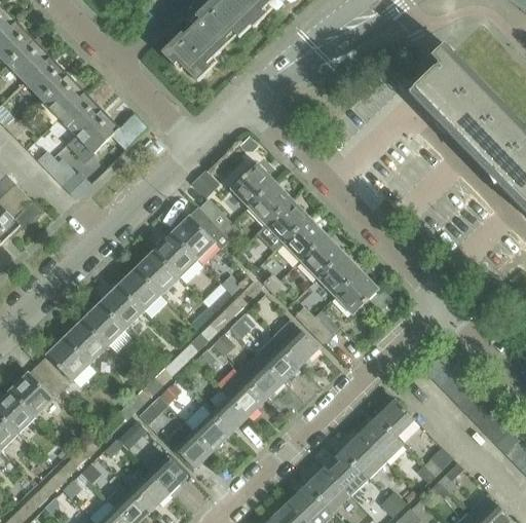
[(208,65),(236,37),(239,39),(252,27),(226,0),(214,0),(196,17),(200,23),(185,37),(183,35),(162,53),(176,67),(179,64),(197,83),(212,69),(208,65)]
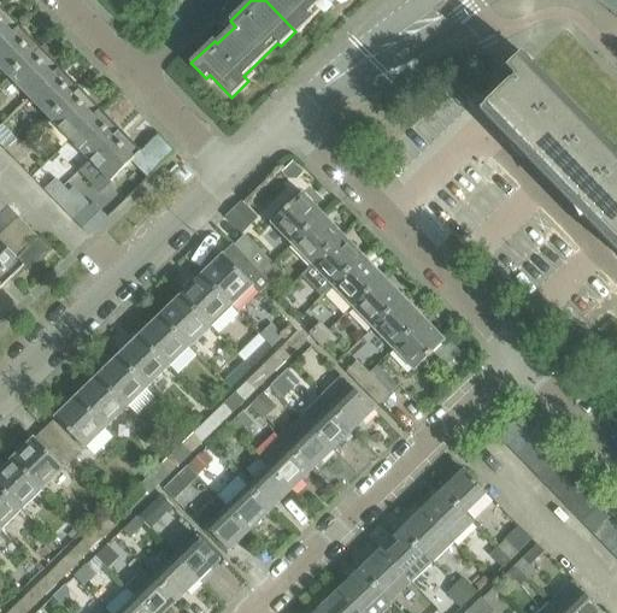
[(309,13),(322,0),(265,0),(295,31),(298,34),(313,18),(309,13)]
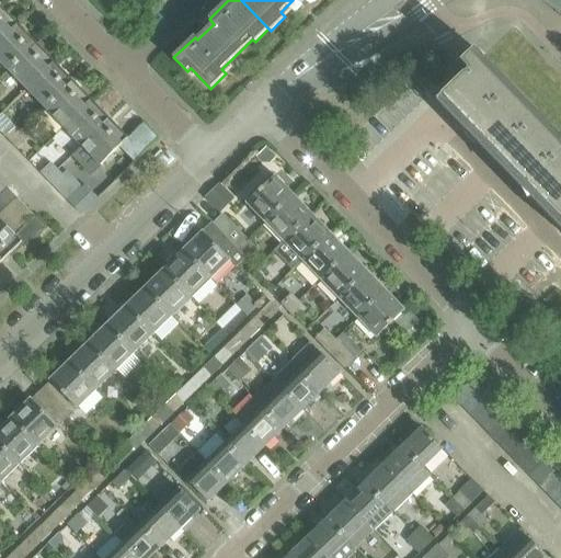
[(0,40),(18,23),(0,4),(0,40)]
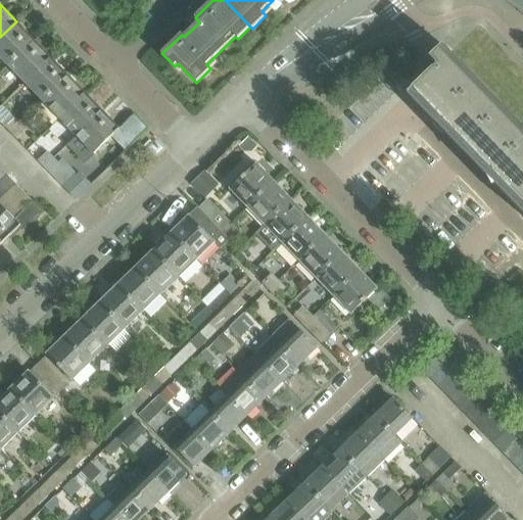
[(0,57),(7,65),(34,39),(16,21),(0,37),(0,57)]
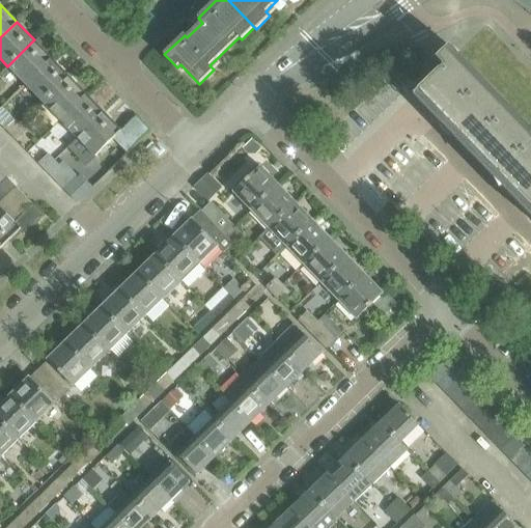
[(25,84),(52,58),(34,39),(7,66),(25,84)]
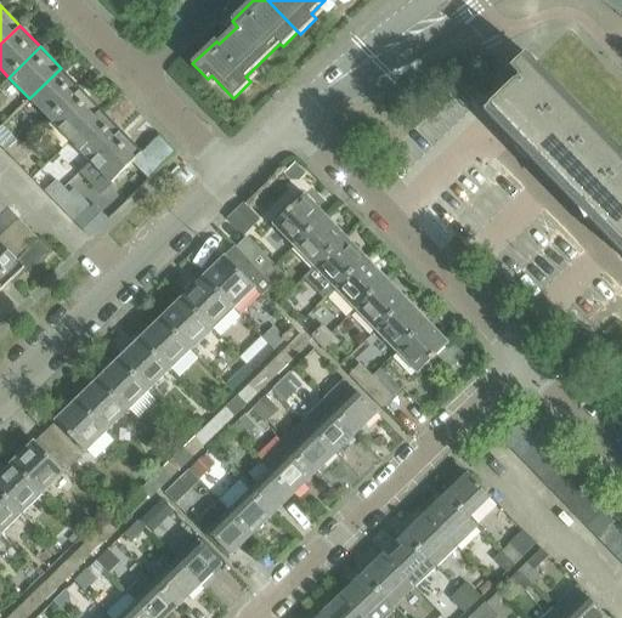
[(621,162),(530,67),(490,105),(569,186),(621,239),(621,162)]
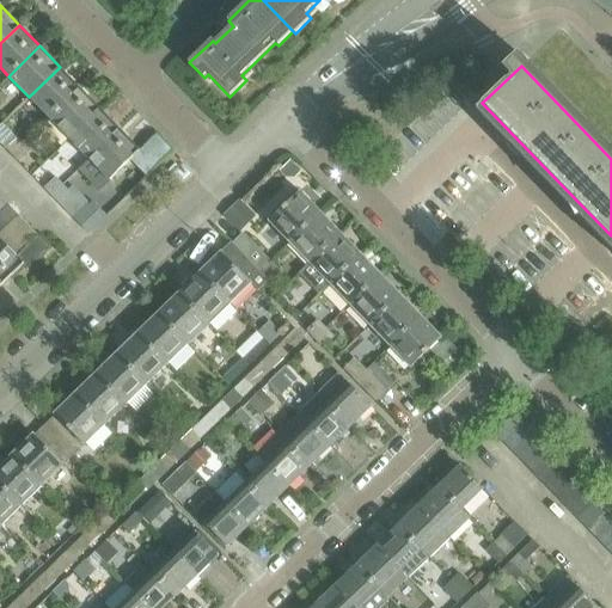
[(48,117),(79,87),(60,67),(29,97),(48,117)]
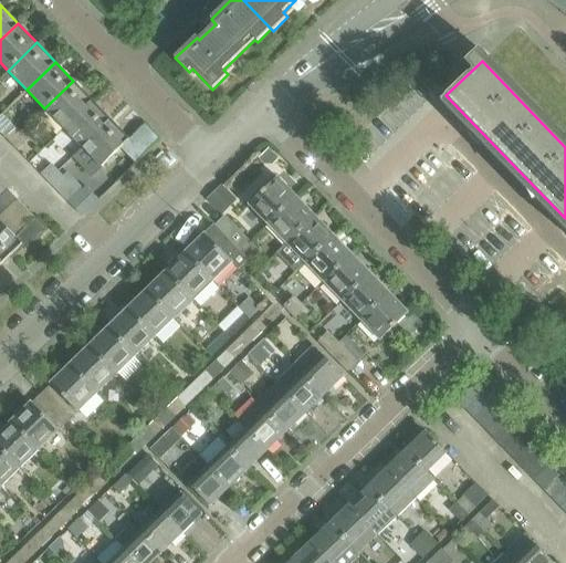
[(63,128),(92,100),(73,81),(44,108),(63,128)]
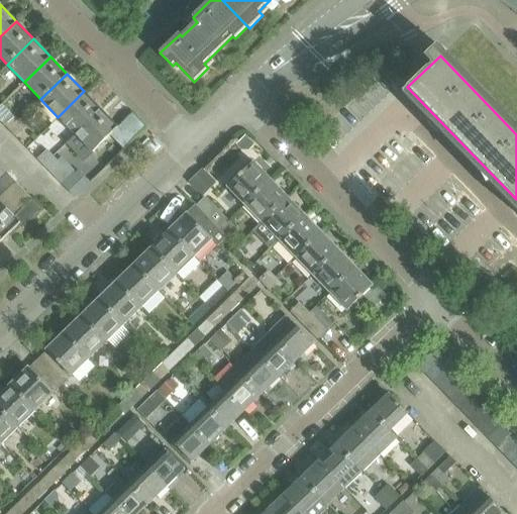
[(75,134),(101,109),(84,91),(58,117),(75,134)]
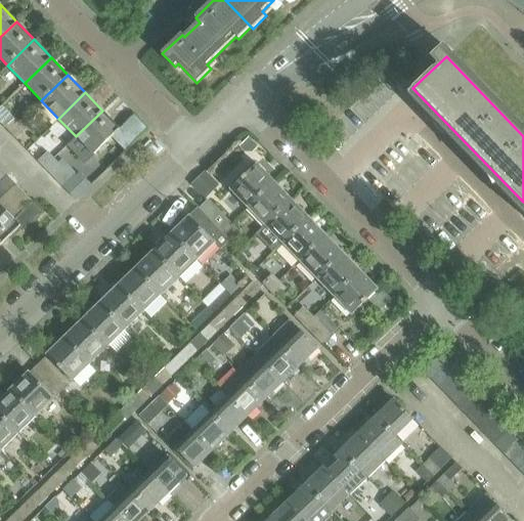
[(80,140),(72,148),(85,162),(93,154),(120,128),(102,111),(76,136),(80,140)]
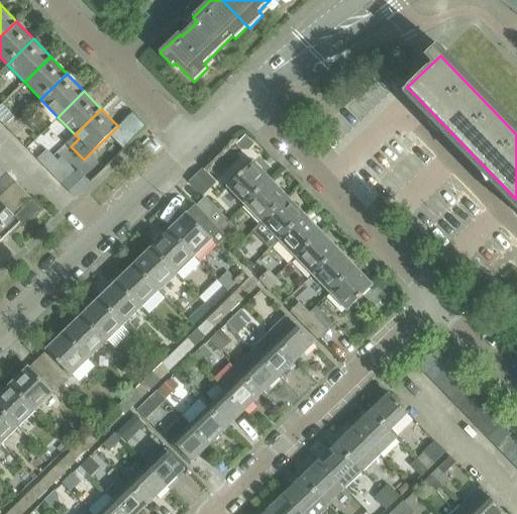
[(9,129),(19,120),(13,113),(3,123),(9,129)]
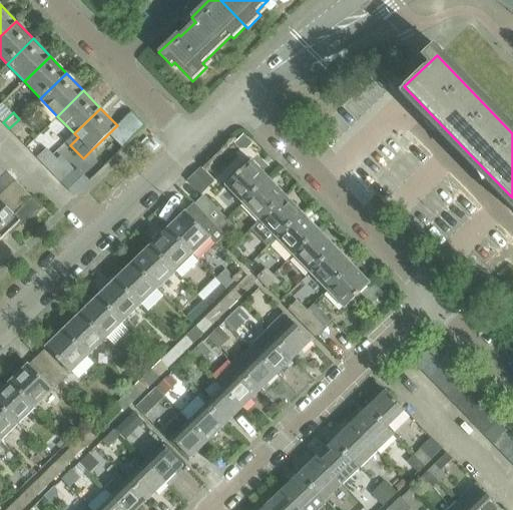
[(16,134),(25,125),(19,119),(9,128),(16,134)]
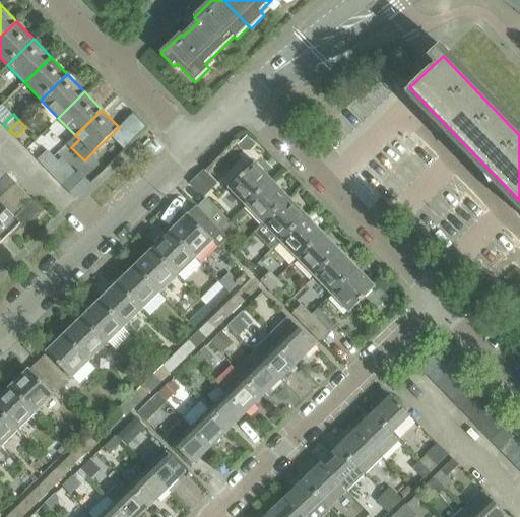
[(44,166),(54,155),(47,149),(37,158),(44,166)]
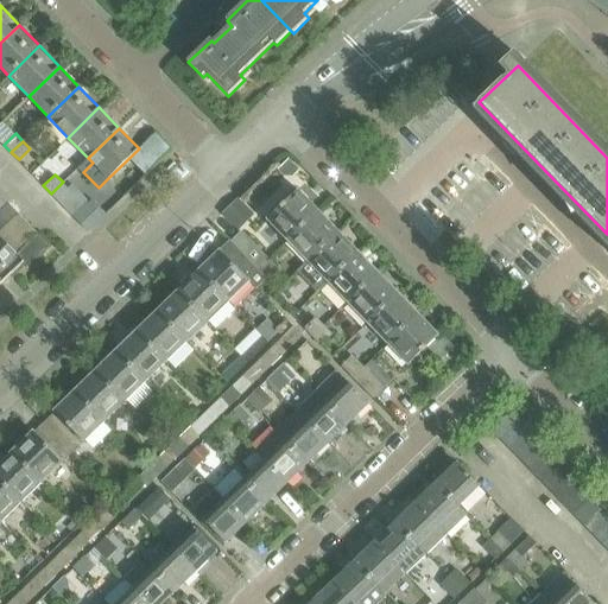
[(63,182),(51,194),(71,214),(83,203),(63,182)]
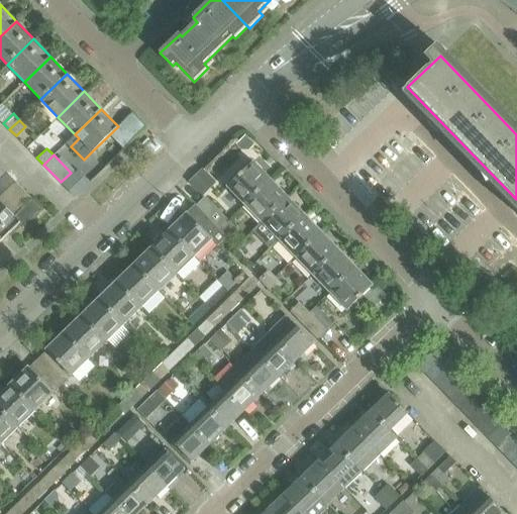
[(242,204),(270,179),(252,161),(240,173),(238,170),(227,180),(230,183),(226,187),(242,204)]
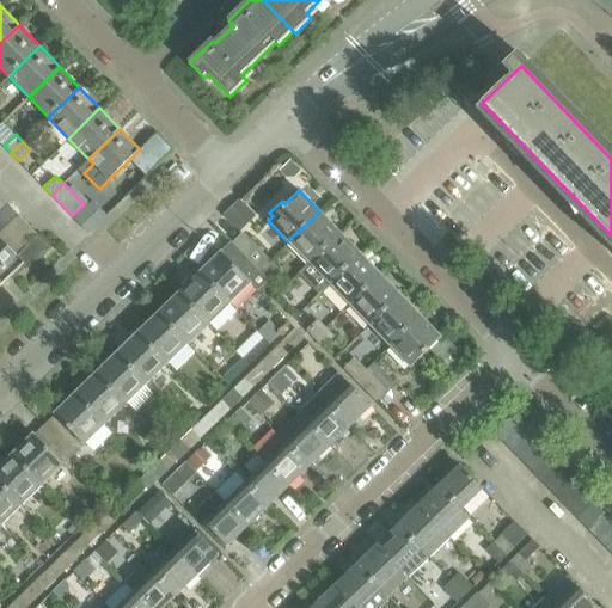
[(0,228),(17,213),(7,202),(0,208),(0,228)]
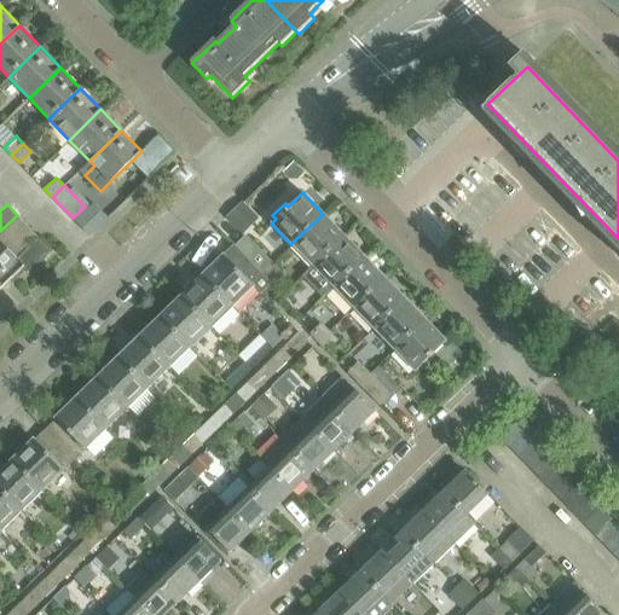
[(311,266),(343,235),(323,214),(290,244),(311,266)]
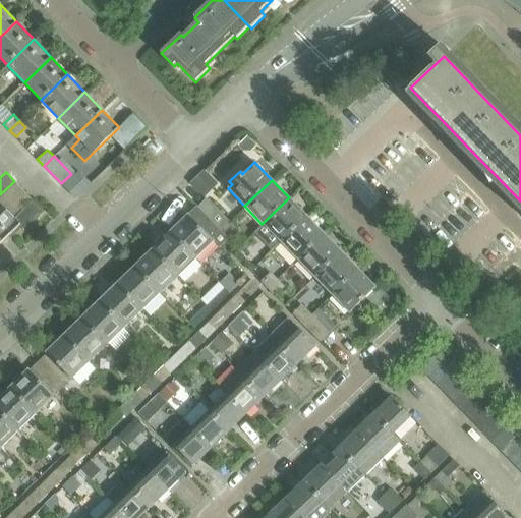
[(0,202),(5,207),(22,190),(14,181),(0,194),(0,202)]
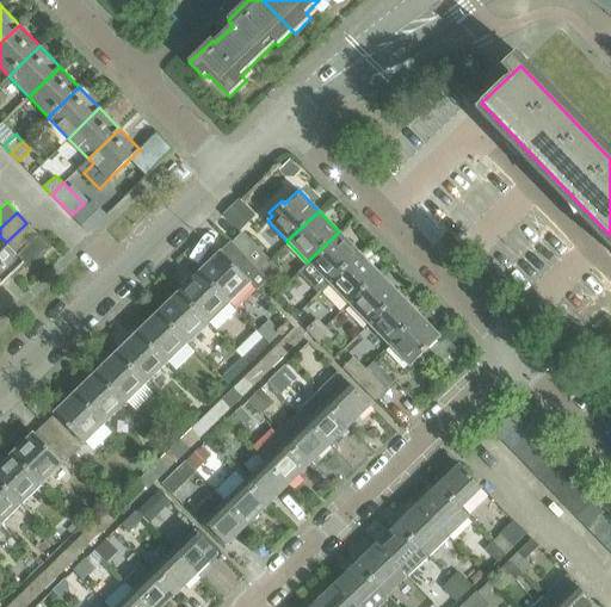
[(16,253),(36,233),(26,223),(6,242),(16,253)]
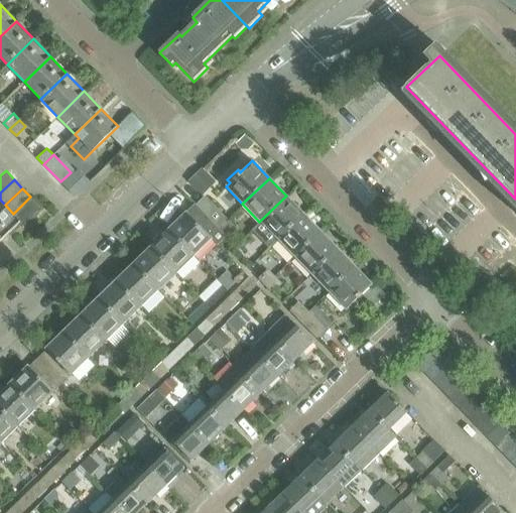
[(228,218),(206,195),(197,203),(219,227),(228,218)]
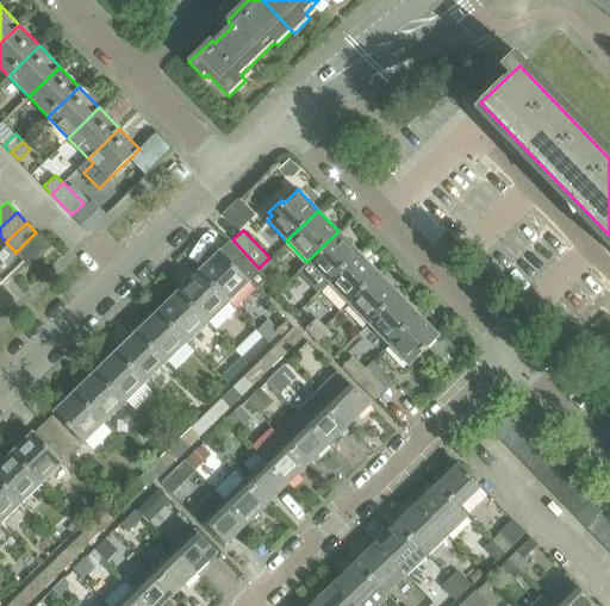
[(327,282),(359,252),(338,231),(306,262),(327,282)]
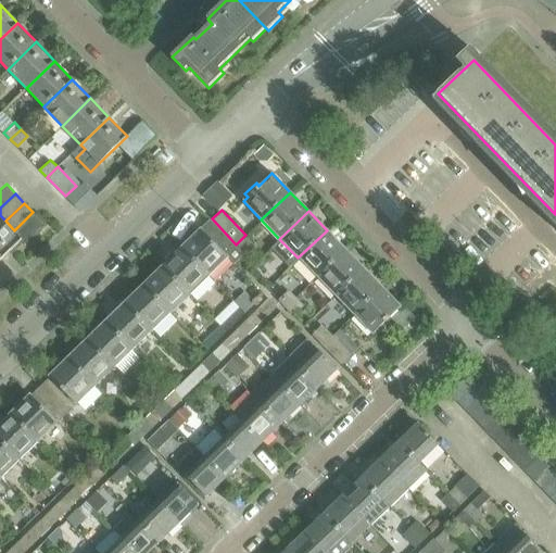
[(25,242),(45,224),(33,212),(14,230),(5,221),(0,215),(0,253),(2,256),(22,238),(25,242)]
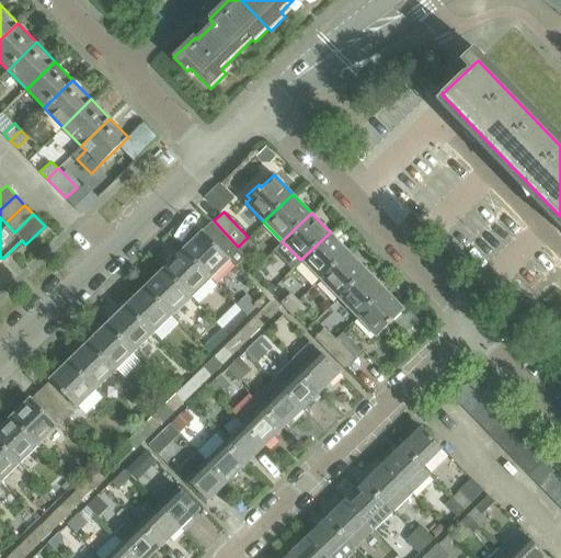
[(247,255),(238,247),(214,220),(213,219),(182,249),(210,277),(230,258),(237,264),(247,255)]
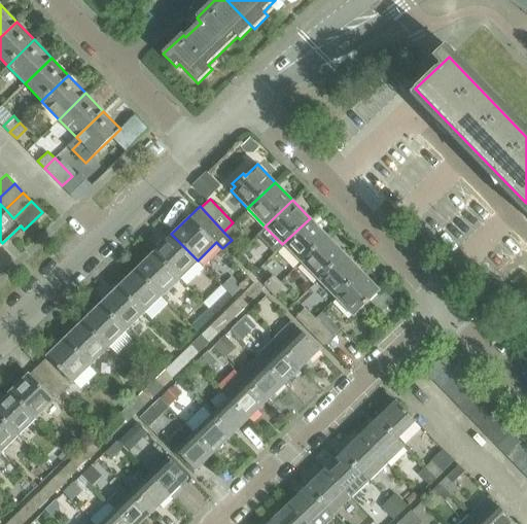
[(300,263),(327,236),(310,218),(282,244),(300,263)]
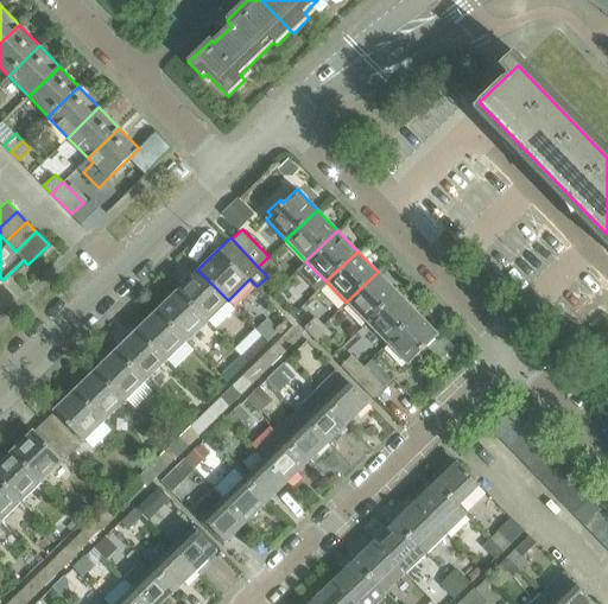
[(278,266),(268,256),(258,267),(267,277),(278,266)]
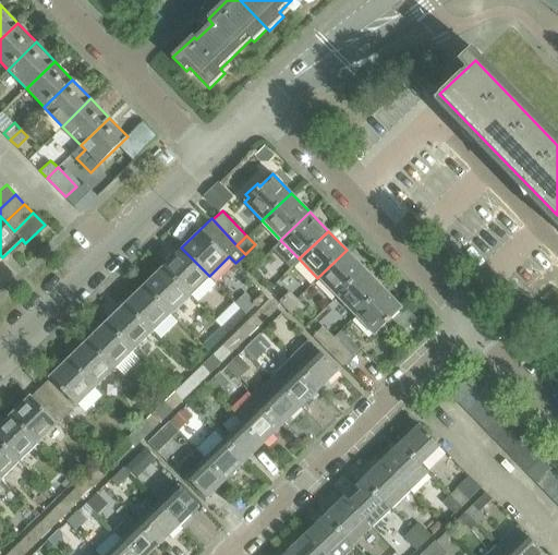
[(209,276),(181,248),(162,266),(190,294),(209,276)]
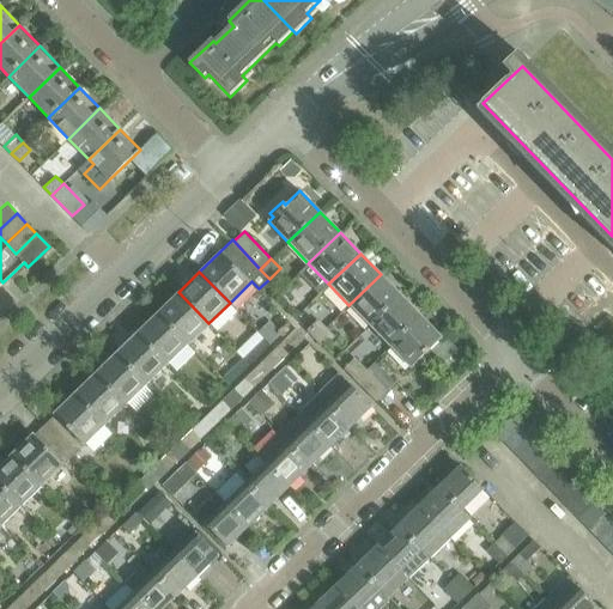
[(369,326),(401,296),(381,274),(349,305),(369,326)]
